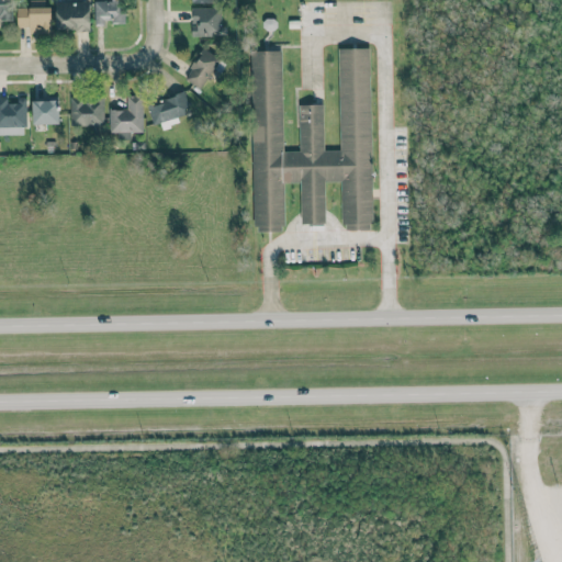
[(0,0),(0,19),(11,20),(10,0),(0,0)]
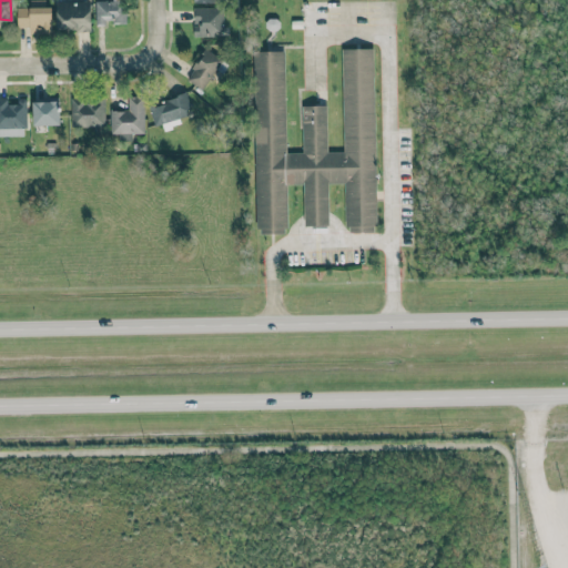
[(125,22),(127,1),(95,0),(94,23),(107,23),(107,22),(125,22)]
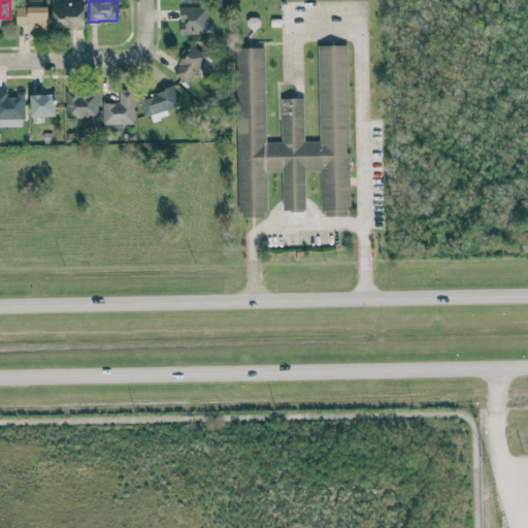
[(85,29),(84,1),(52,2),(53,29),(85,29)]
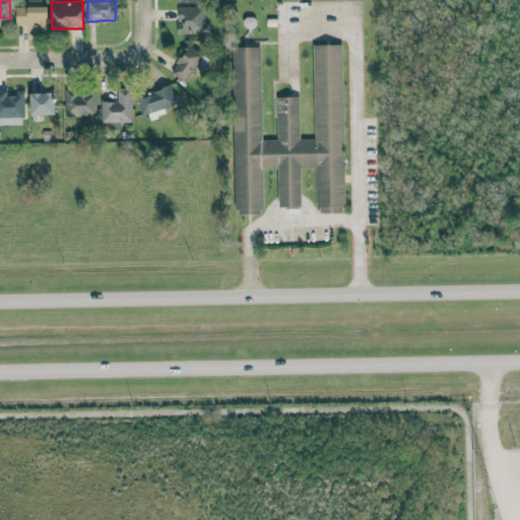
[(47,6),(15,7),(16,24),(27,24),(27,29),(48,29),(47,6)]
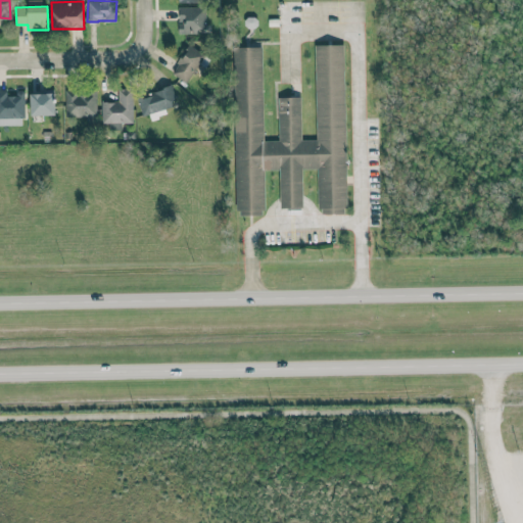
[(204,7),(178,7),(178,33),(205,32),(204,7)]
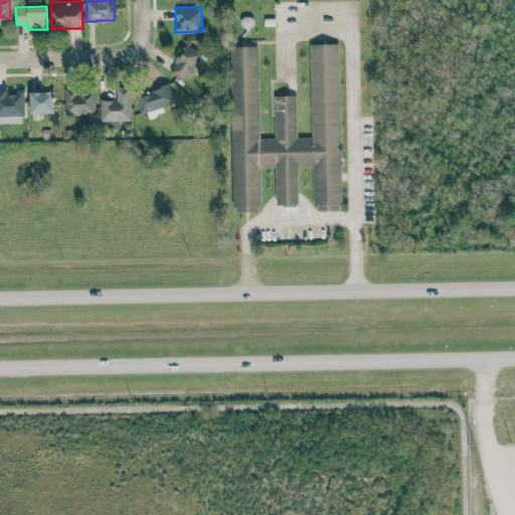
[(170,73),(186,81),(200,51),(183,43),(170,73)]
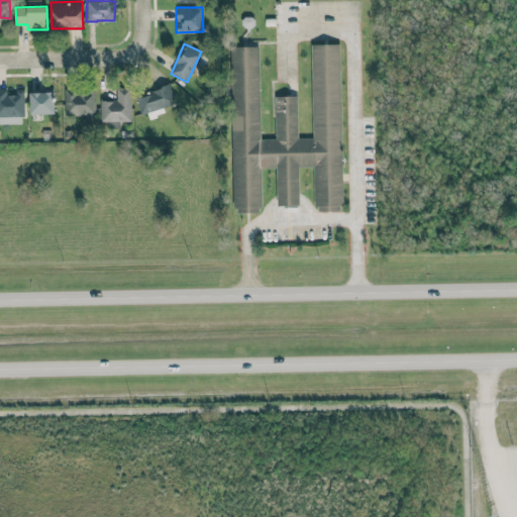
[(232,46),(234,213),(262,213),(261,168),(277,168),(277,205),(299,205),(298,167),(314,167),(314,212),(342,211),(340,44),(311,44),(312,137),(298,138),(297,96),(275,96),(276,138),(260,139),(259,46),(232,46)]
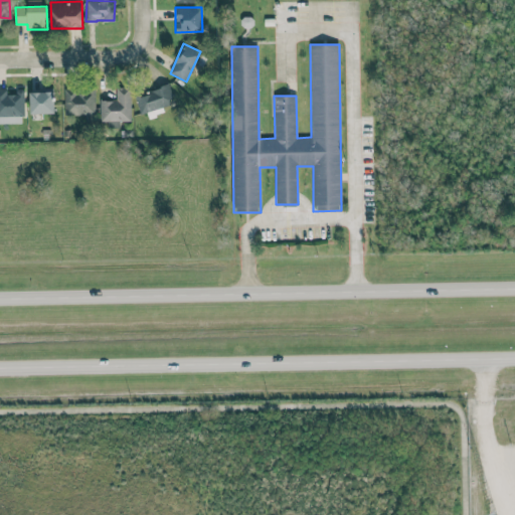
[(135,95),(140,114),(173,106),(168,87),(135,95)]
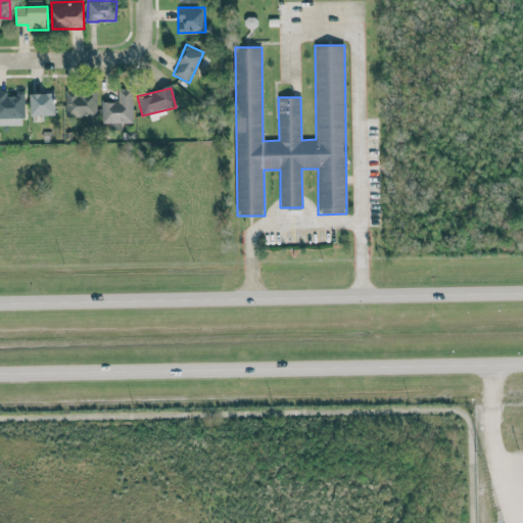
[(133,123),(132,89),(117,89),(119,101),(101,101),(102,126),(122,125),(122,123),(133,123)]
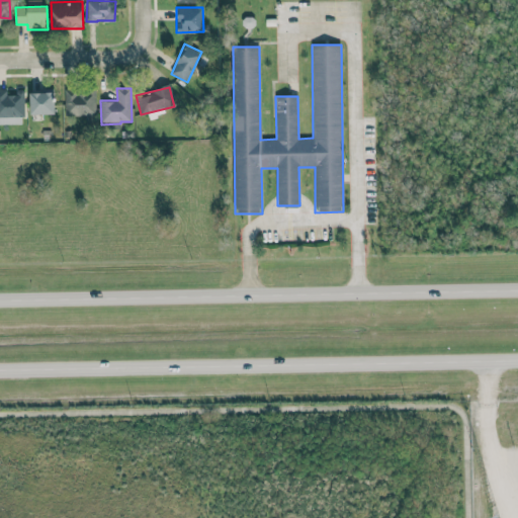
[(23,92),(7,92),(7,89),(0,89),(0,123),(24,123),(23,92)]
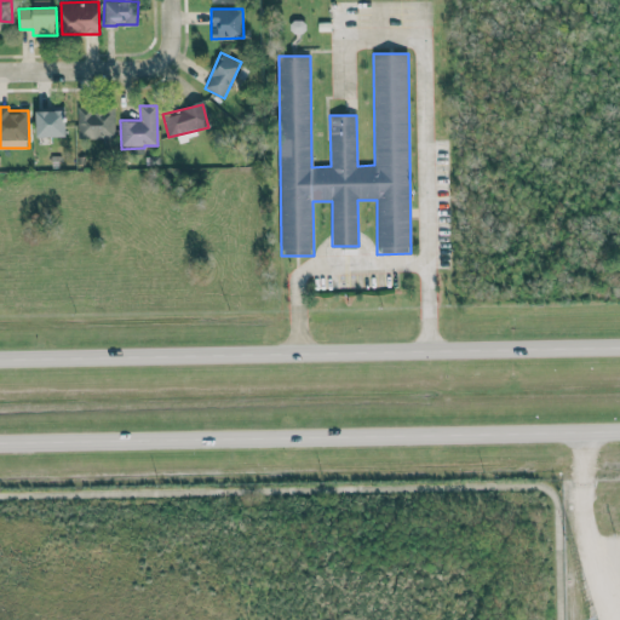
[(115,138),(114,107),(76,108),(78,138),(115,138)]
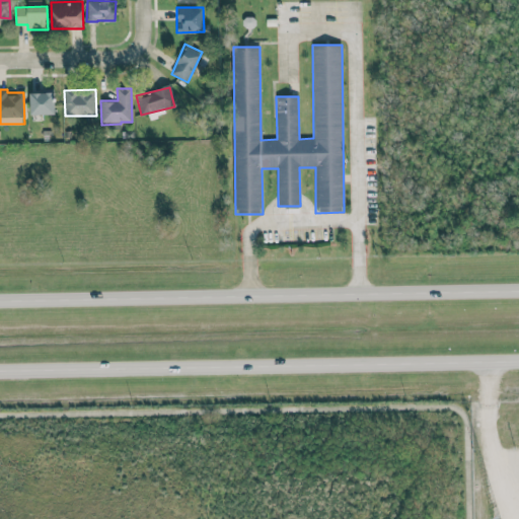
[(29,92),(29,115),(54,115),(54,92),(29,92)]
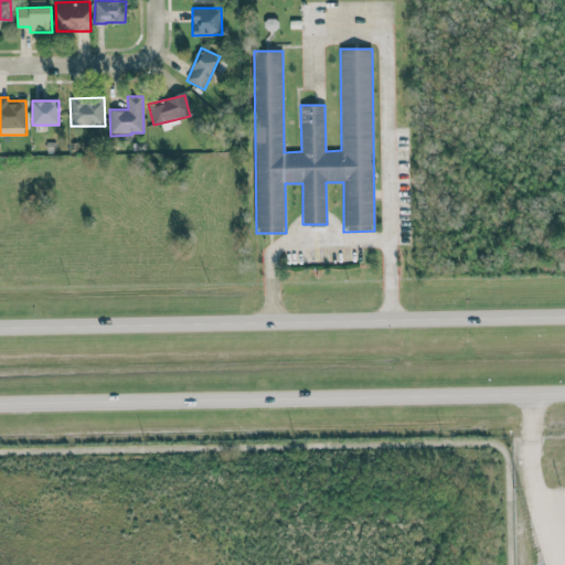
All buildings are outlined.
